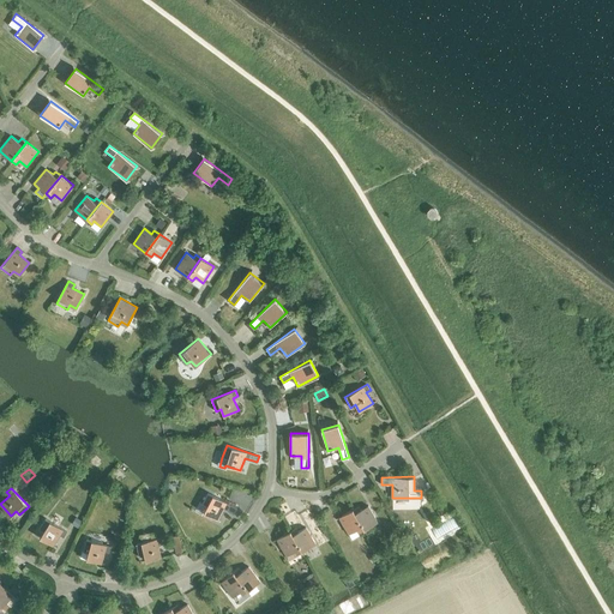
[(223,509),(234,513),(236,507),(230,505),(208,492),(202,503),(206,506),(203,512),(217,519),(223,509)]
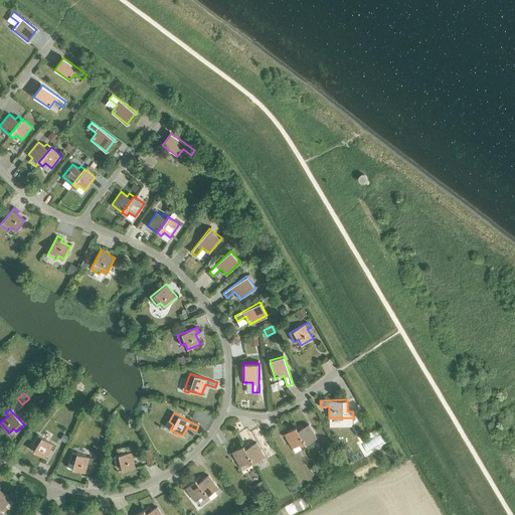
[(296,427),(306,445),(317,438),(309,423),(302,427),(300,424),(296,427)]
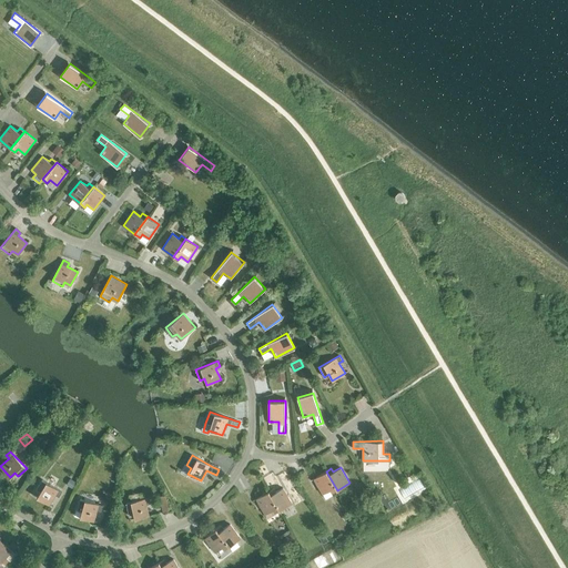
[(332,493),(337,490),(326,472),(313,478),(323,494),(330,489),(332,493)]
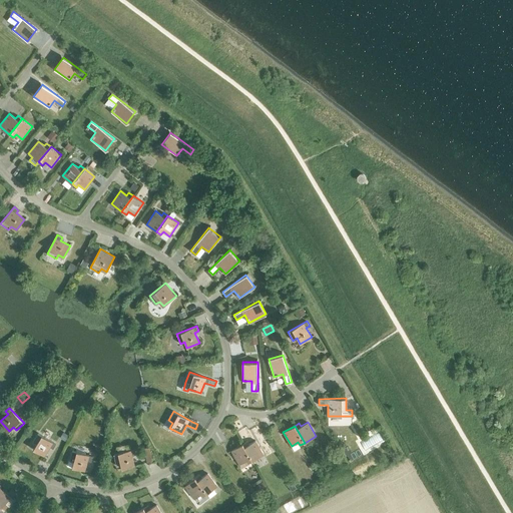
[(50,447),(53,449),(56,444),(37,433),(32,441),(36,444),(33,449),(44,456),(50,447)]
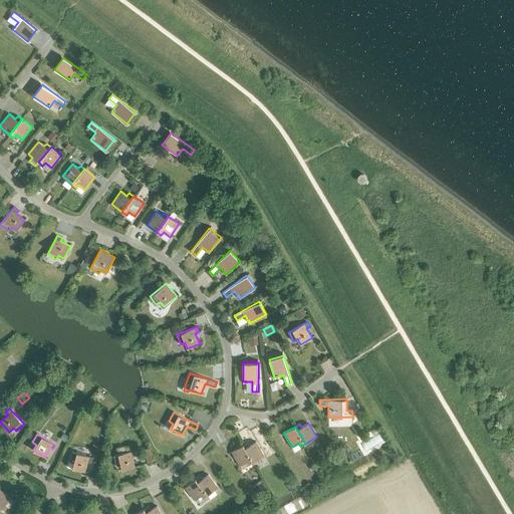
[(243,445),(253,462),(264,456),(256,441),(249,445),(247,442),(243,445)]
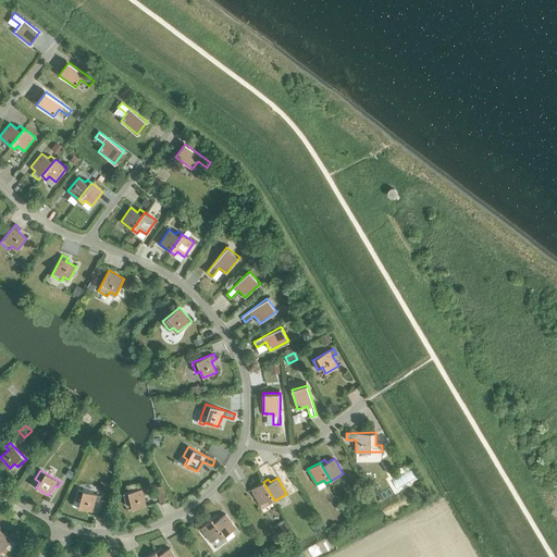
[(269,504),(274,500),(263,482),(251,489),(260,504),(267,499),(269,504)]
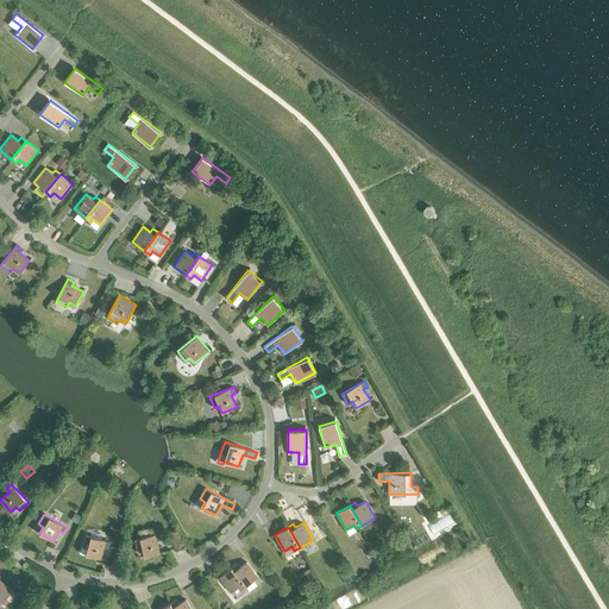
[(177,531),(170,532),(174,548),(181,547),(177,531)]
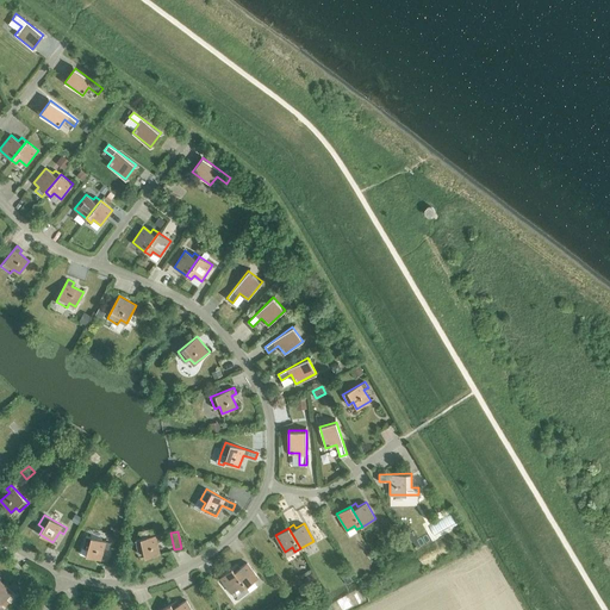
[(144,558),(160,554),(157,541),(161,540),(160,534),(135,540),(137,552),(143,551),(144,558)]
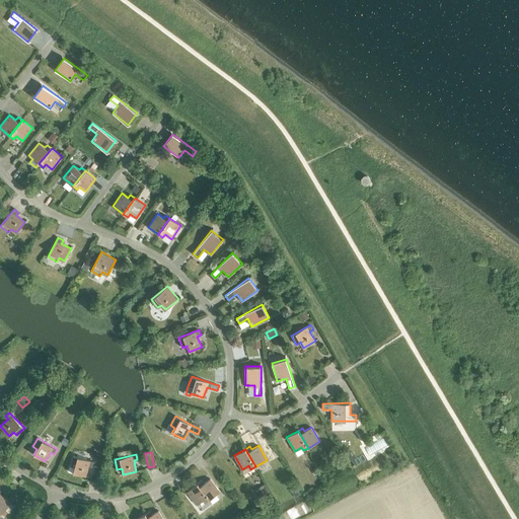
[(88,465),(92,466),(93,461),(73,455),(70,465),(74,466),(73,472),(85,476),(88,465)]
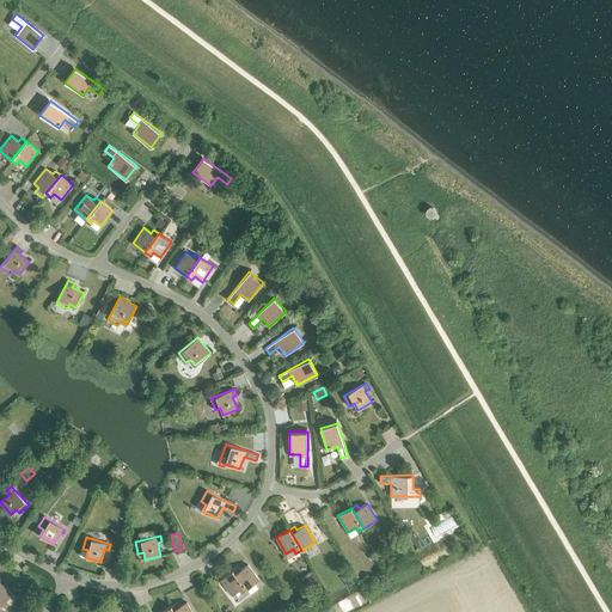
[(232,570),(246,589),(259,580),(248,564),(240,570),(238,567),(232,570)]
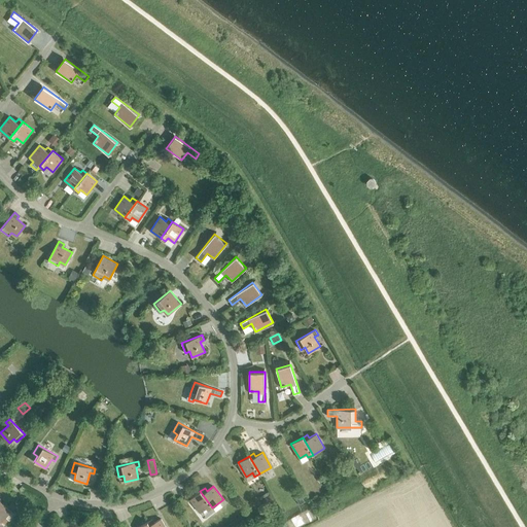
[(208,511),(212,507),(200,491),(189,499),(200,513),(206,507),(208,511)]
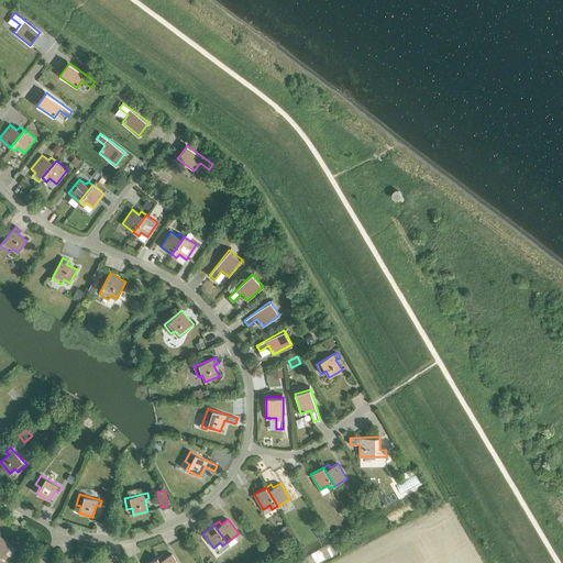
[(0,555),(4,560),(9,555),(6,552),(11,547),(0,536),(0,555)]
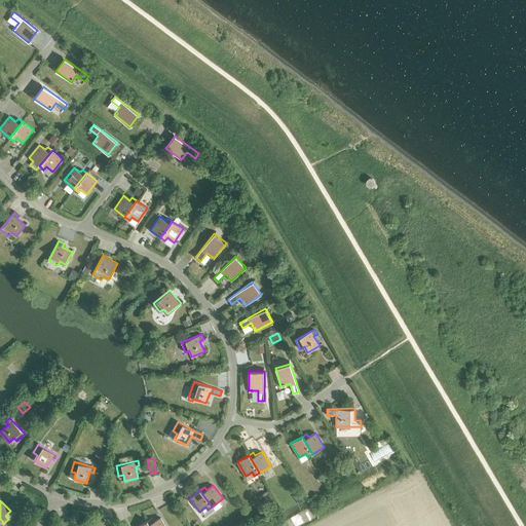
[(147,521),(150,525),(164,525),(160,517),(153,521),(152,518),(147,521)]
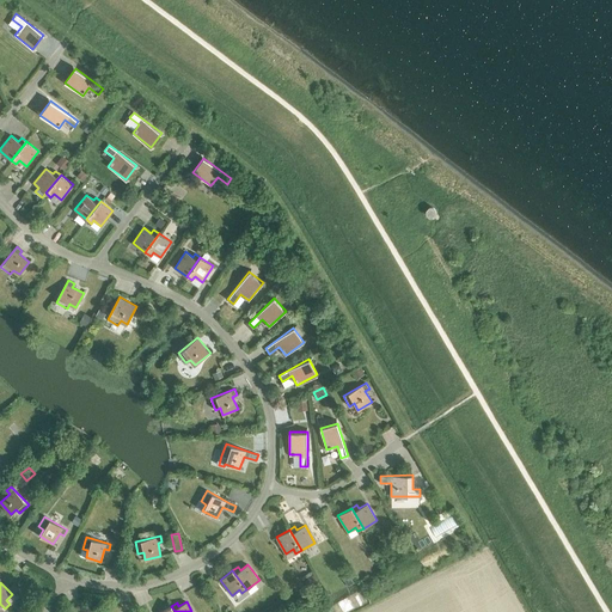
All buildings are outlined.
